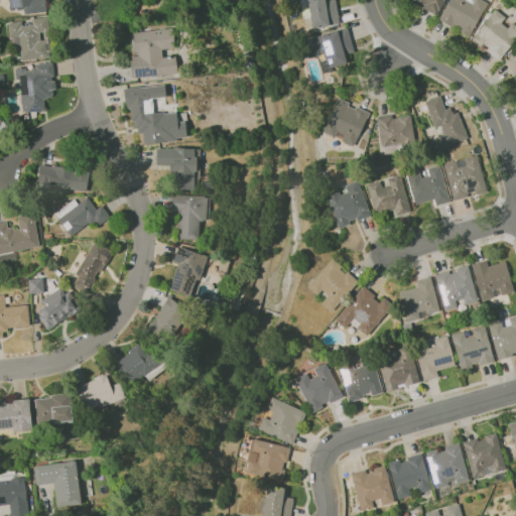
[(7,0),(8,9),(22,8),(22,13),(45,12),(44,0),(7,0)]
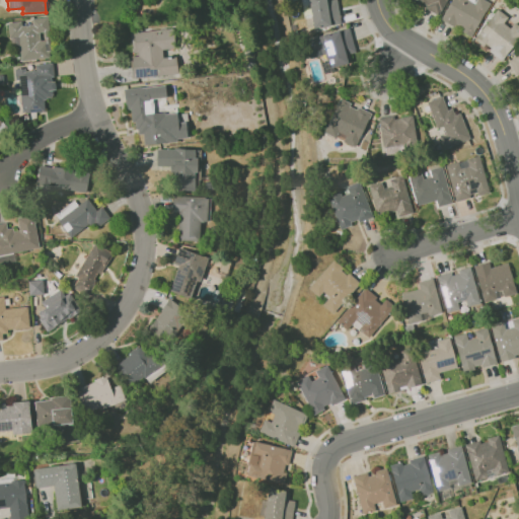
[(336,0),(326,0),(325,0),(308,0),(313,28),(341,23),(336,0)]
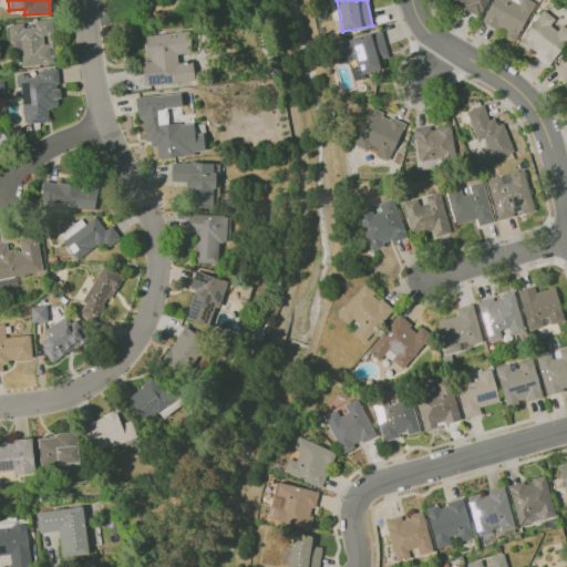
[(452,0),(480,14),(487,0),(452,0)]
